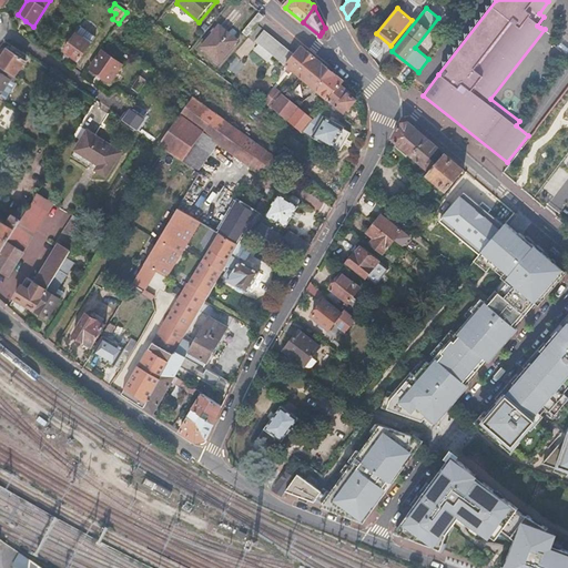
[(264,18),(259,13),(243,32),(247,37),(264,18)]
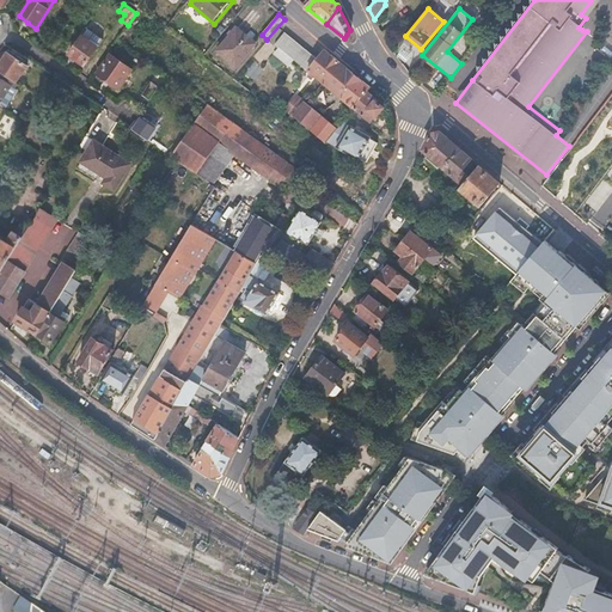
[(255,44),(237,29),(218,51),(237,67),(255,44)]
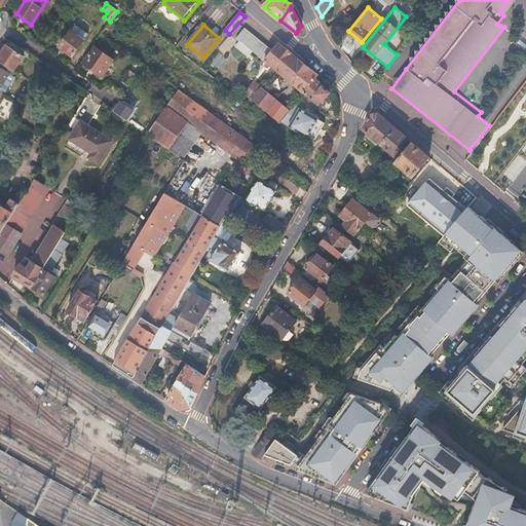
[(87,35),(75,27),(60,48),(66,52),(73,57),(87,35)]
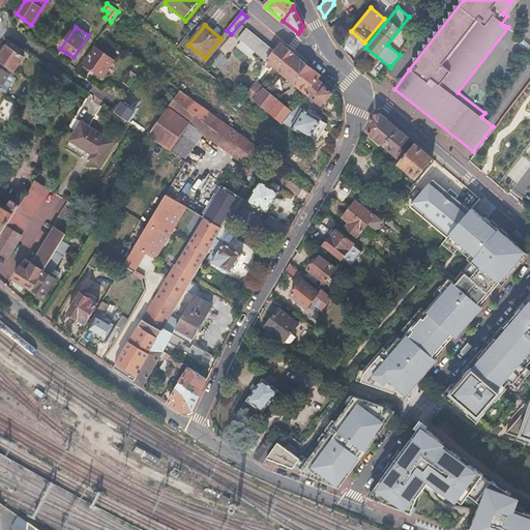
[(246,29),(239,39),(267,61),(281,71),(295,55),(282,43),(274,52),(246,29)]
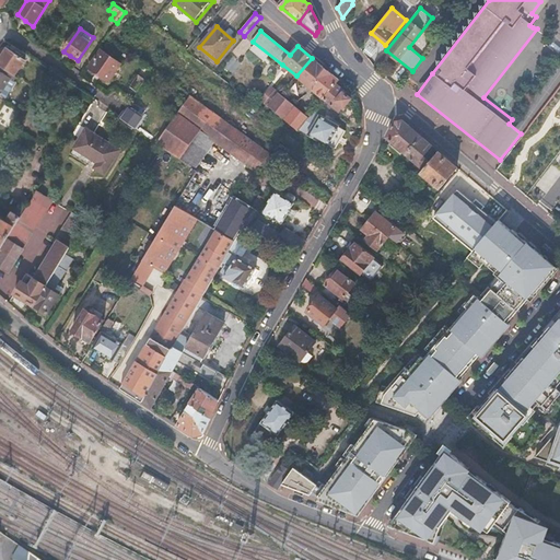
[(2,57),(0,59),(0,66),(14,76),(24,60),(7,49),(2,57)]
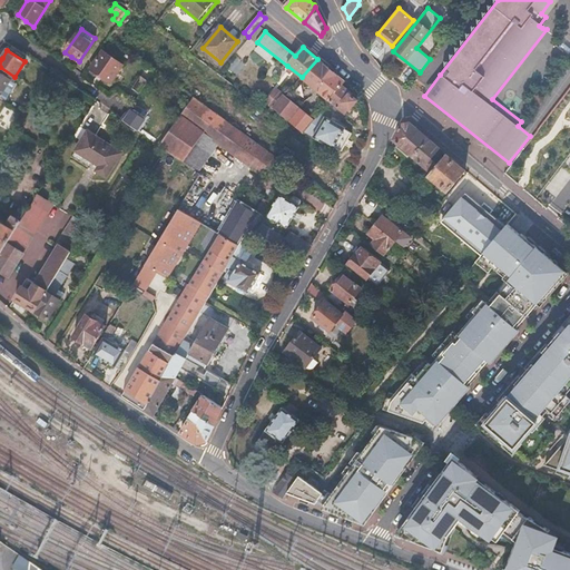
[(123,66),(104,52),(90,70),(99,77),(109,84),(123,66)]
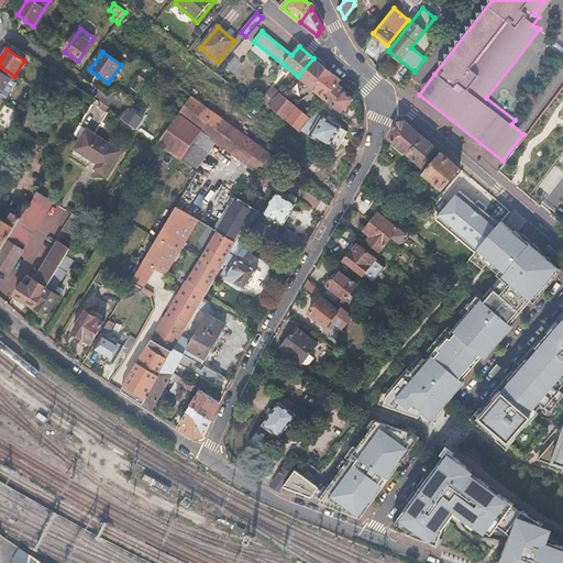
[(324,67),(313,58),(298,76),(310,86),(312,87),(315,89),(327,99),(338,85),(341,81),(330,72),(327,69),(324,67)]
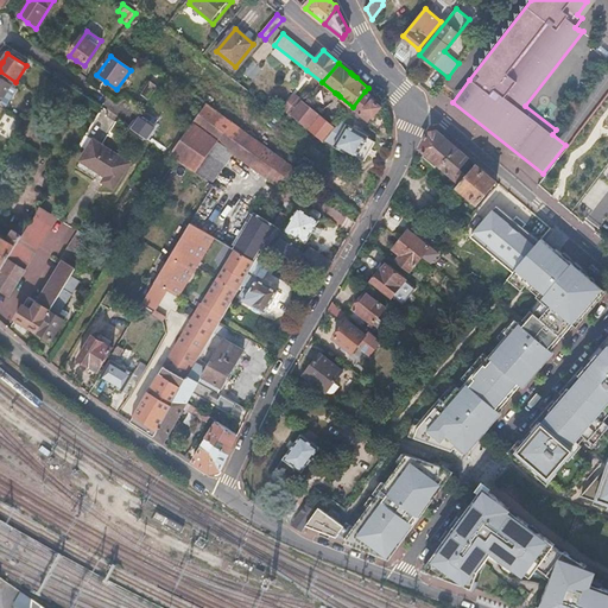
[(1,81),(0,80),(0,103),(5,107),(17,89),(14,88),(17,83),(5,76),(1,81)]
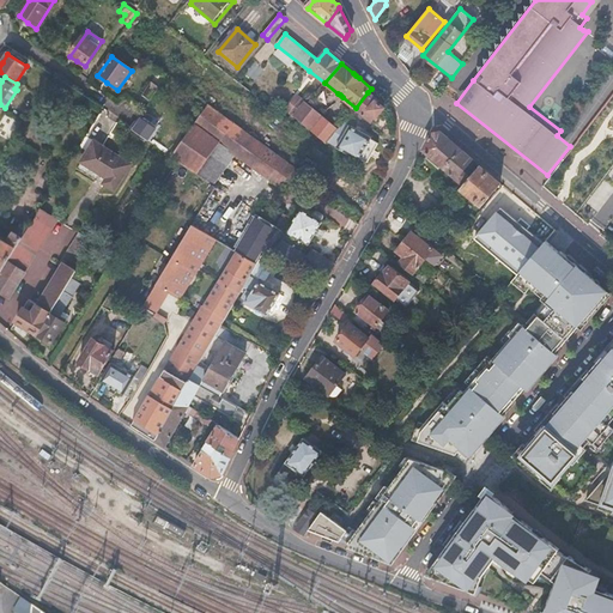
[(159,89),(151,83),(141,95),(150,101),(159,89)]
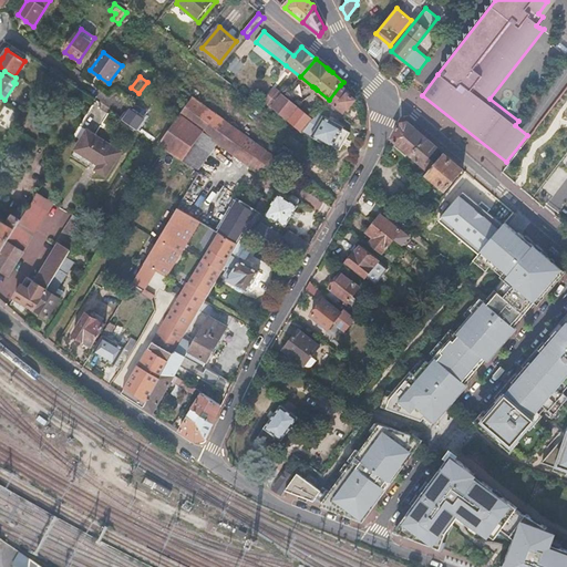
[(286,86),(280,82),(266,102),(268,104),(277,93),(279,94),(280,93),(286,86)]
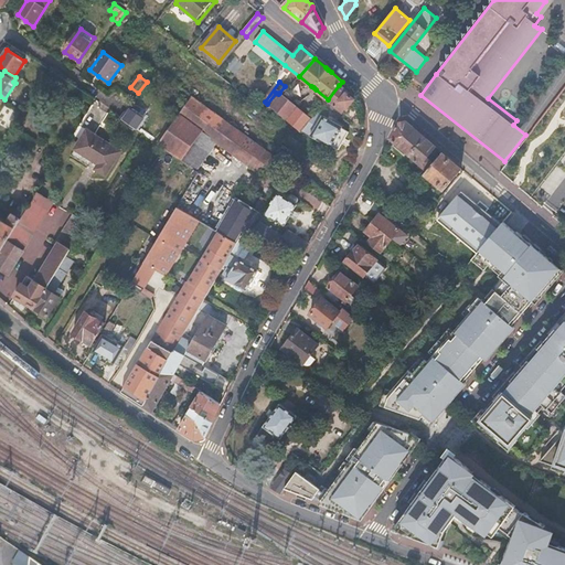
[(349,93),(339,85),(328,99),(343,112),(347,107),(348,108),(351,104),(354,99),(348,94),(349,93)]
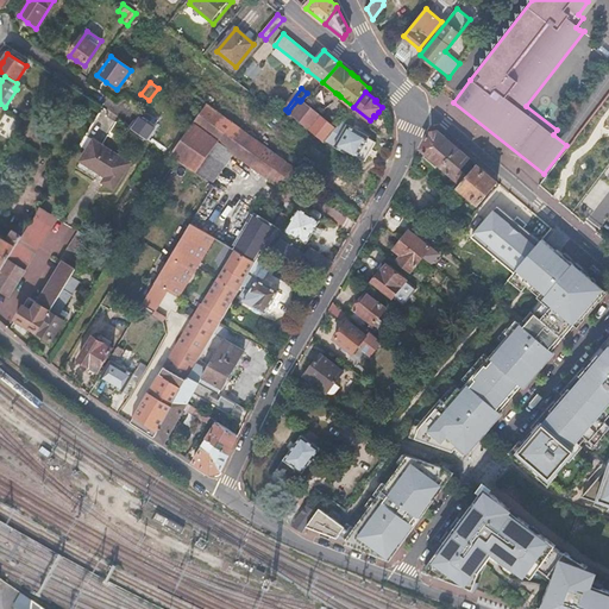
[(297,100),(288,112),(325,142),(336,127),(301,100),(300,101),(297,100)]
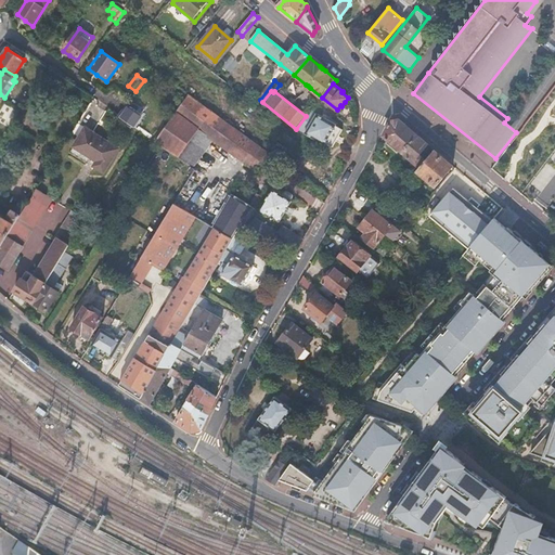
[(274,157),(189,97),(155,142),(160,146),(179,158),(198,131),(211,141),(255,171),(261,162),(268,167),(274,157)]
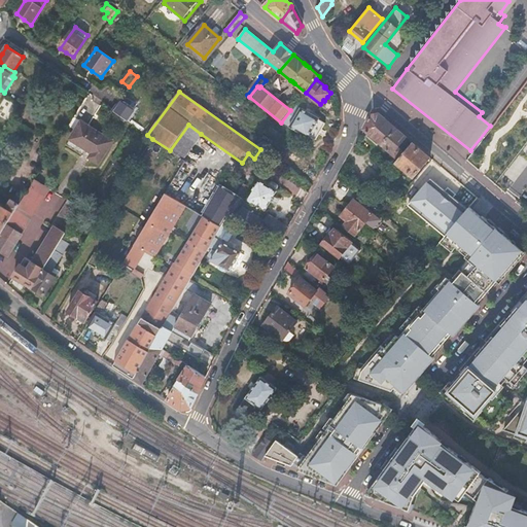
[(117,101),(114,105),(111,110),(127,120),(133,112),(131,110),(134,107),(127,102),(124,105),(117,101)]
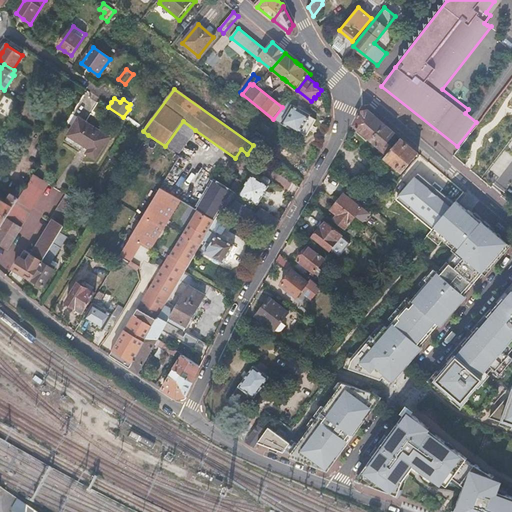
[(287,102),(282,107),(273,119),(300,133),(300,132),(304,125),(309,117),(310,115),(287,102)]
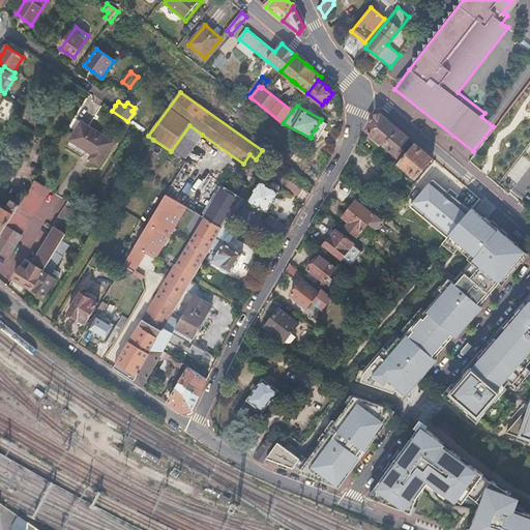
[(386,120),(381,115),(374,117),(367,129),(394,154),(392,156),(396,160),(404,152),(400,148),(408,139),(394,127),(386,120)]
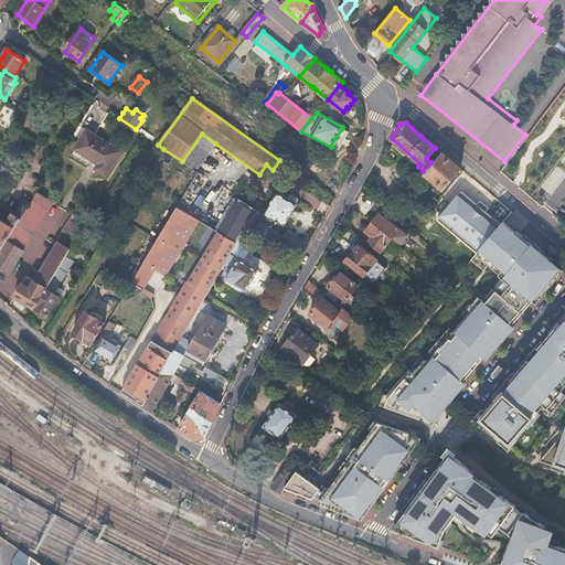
[(123,151),(86,128),(73,149),(97,164),(94,168),(107,176),(123,151)]
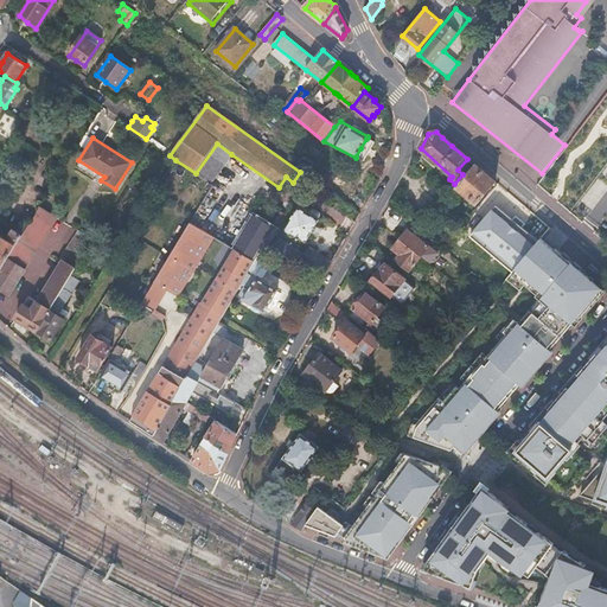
[(375,142),(366,139),(360,148),(356,157),(364,161),(375,142)]
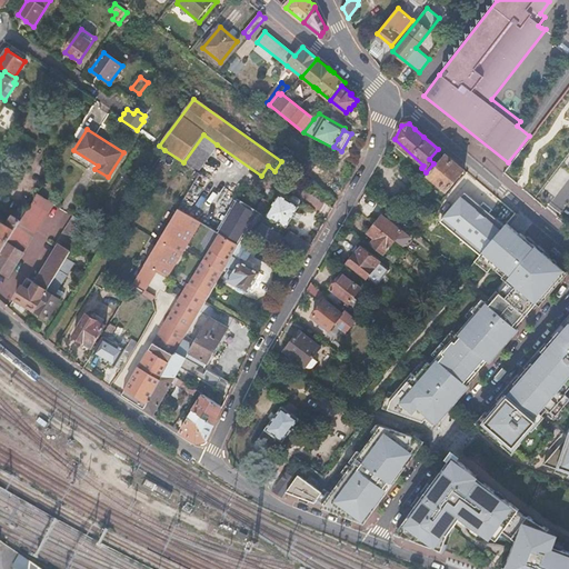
[(217,145),(203,135),(183,162),(199,173),(217,145)]
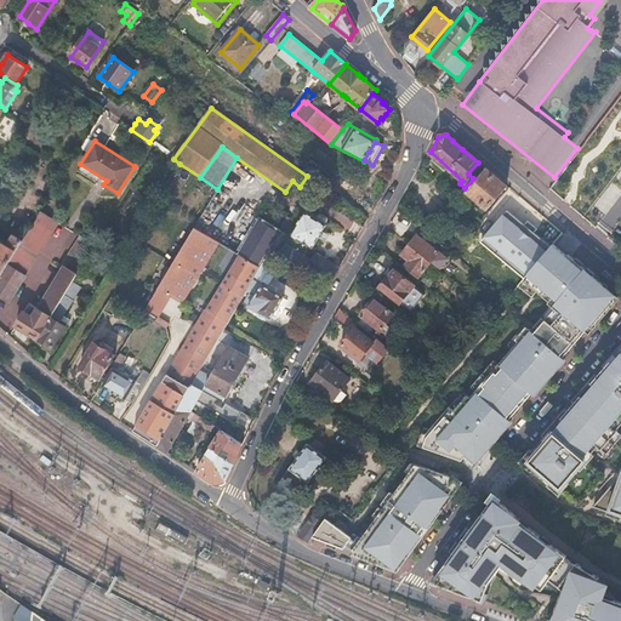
[(494,176),(486,169),(467,191),(486,208),(506,186),(494,176)]
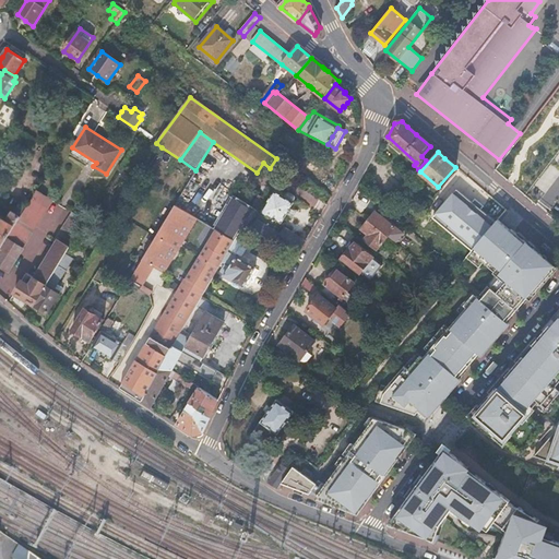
[(392,170),(390,174),(400,182),(405,176),(394,167),(392,170)]
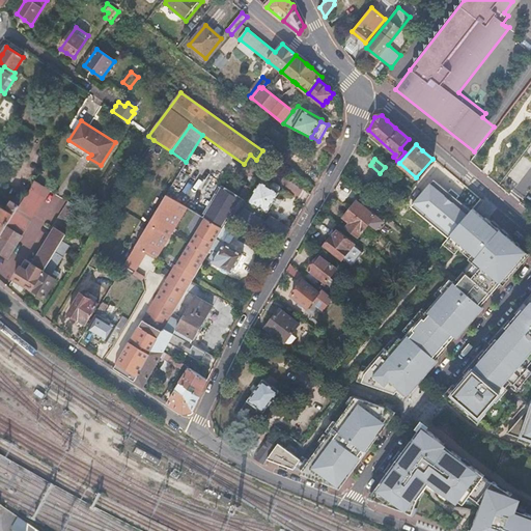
[(435,178),(411,205),(448,238),(472,211),(435,178)]
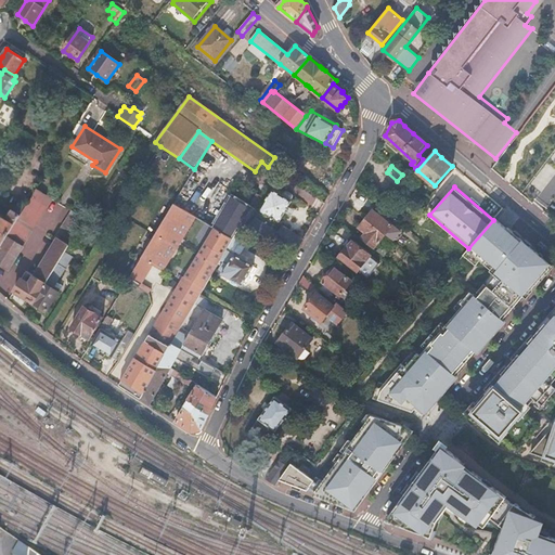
[(36,190),(20,216),(0,247),(0,267),(8,271),(52,198),(36,190)]
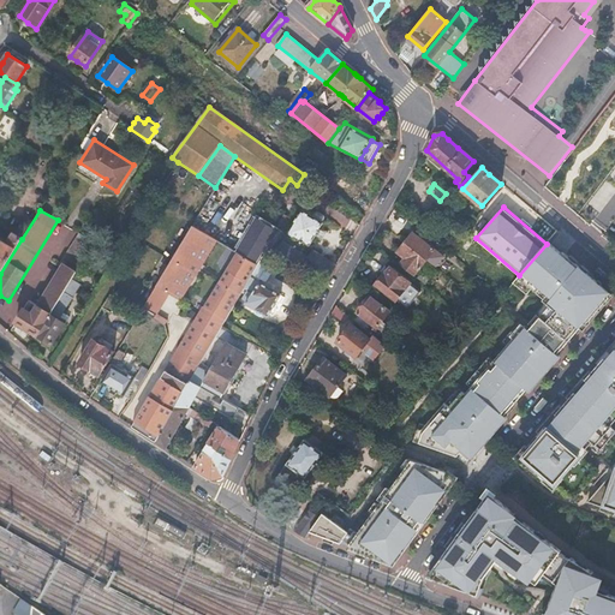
[(323,224),(300,210),(288,234),(310,246),(323,224)]
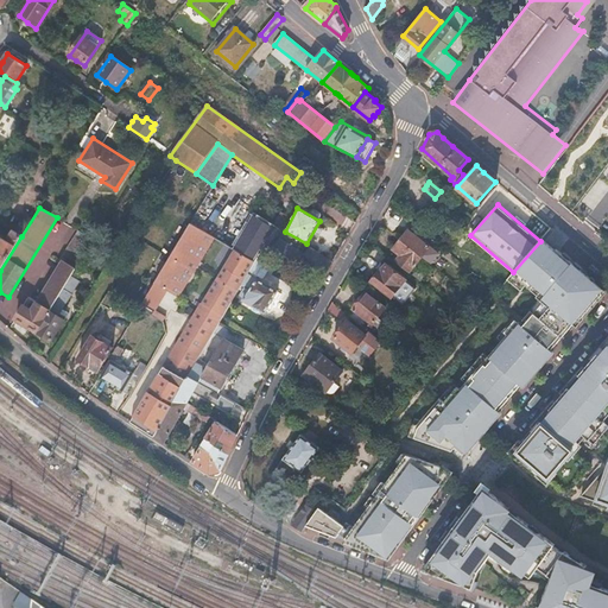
[(279,233),(255,217),(234,251),(255,264),(265,247),(273,252),(274,249),(323,280),(333,263),(321,255),(310,248),(305,255),(279,240),(277,245),(273,242),(279,233)]
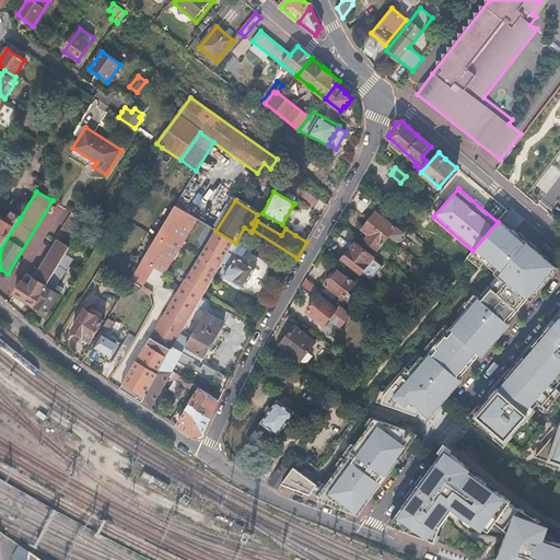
[(198,220),(175,206),(129,284),(150,296),(198,220)]
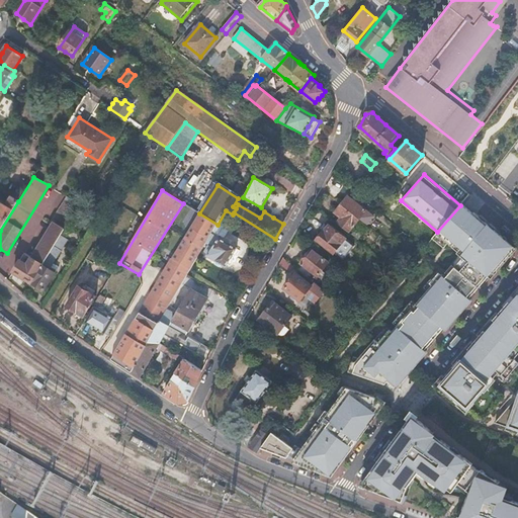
[(7,209),(0,204),(0,231),(18,201),(11,196),(7,203),(9,207),(7,209)]
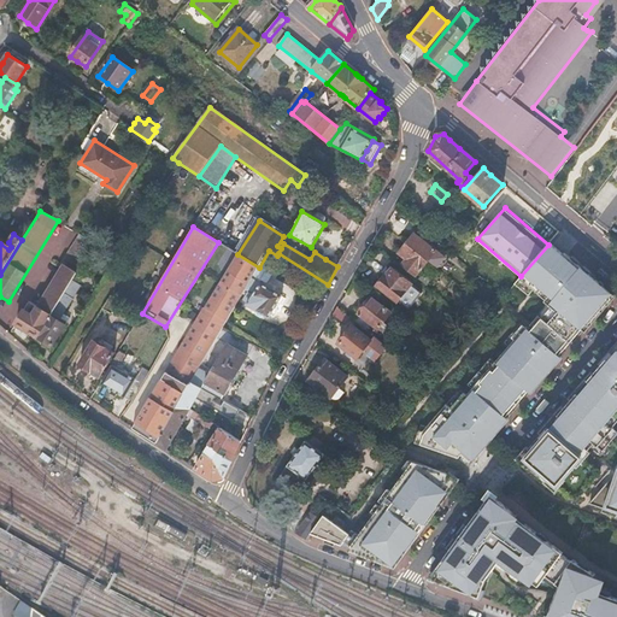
[(95,242),(82,235),(64,268),(66,269),(76,274),(95,242)]
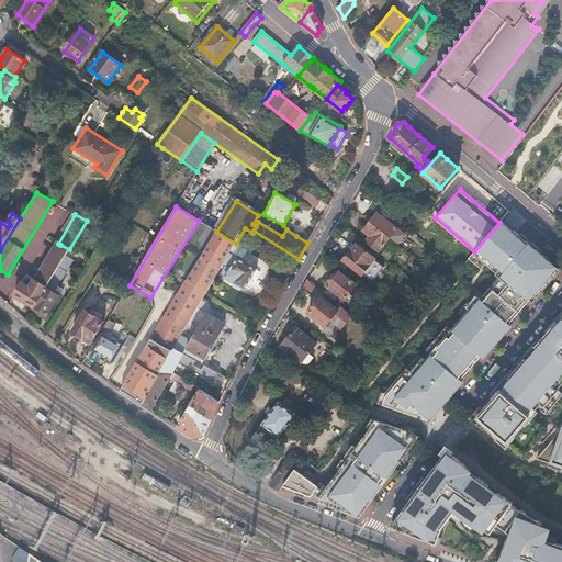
[(374,218),(371,222),(390,238),(397,229),(378,214),(374,218)]
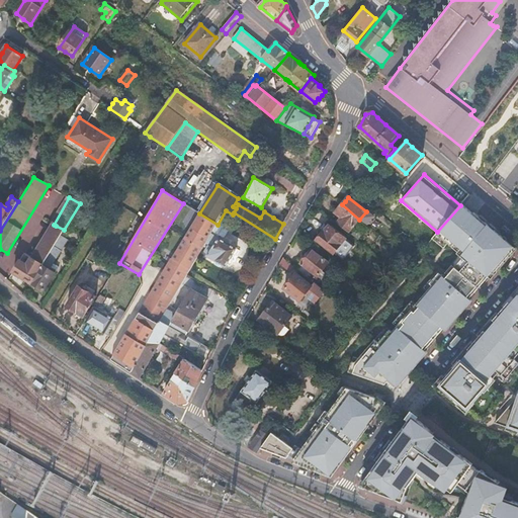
[(335,213),(342,219),(338,224),(349,233),(359,220),(342,204),(339,208),(335,213)]
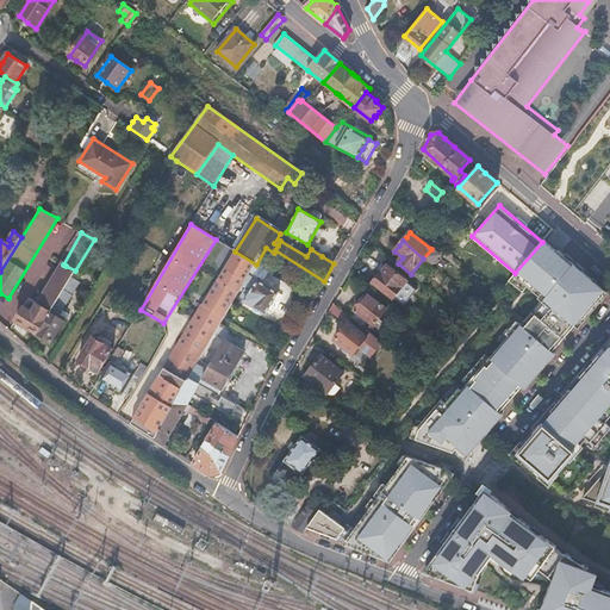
[(558,250),(556,253),(542,241),(542,242),(515,273),(508,281),(522,293),(530,282),(549,298),(524,327),(520,323),(461,390),(459,387),(446,403),(442,399),(422,422),(416,440),(454,452),(458,448),(466,456),(474,446),(503,412),(500,411),(523,386),(524,387),(555,352),(554,350),(580,319),(582,322),(604,296),(602,294),(605,290),(558,250)]
